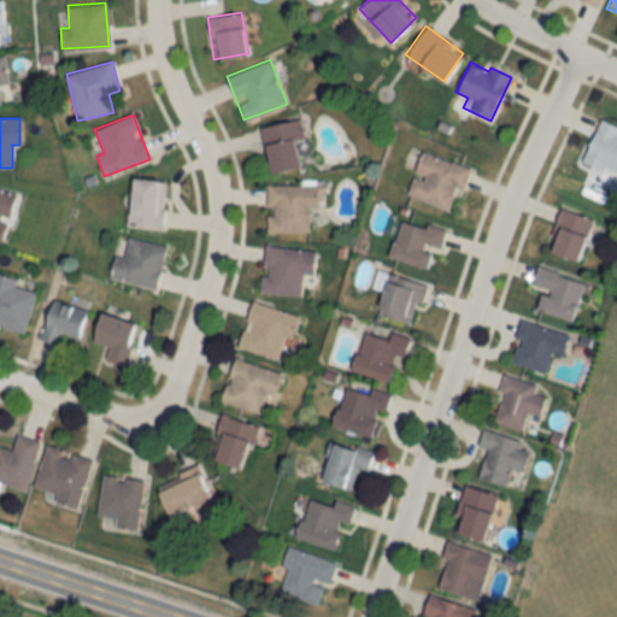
[(309,165),(299,118),(260,127),(270,172),(309,165)]
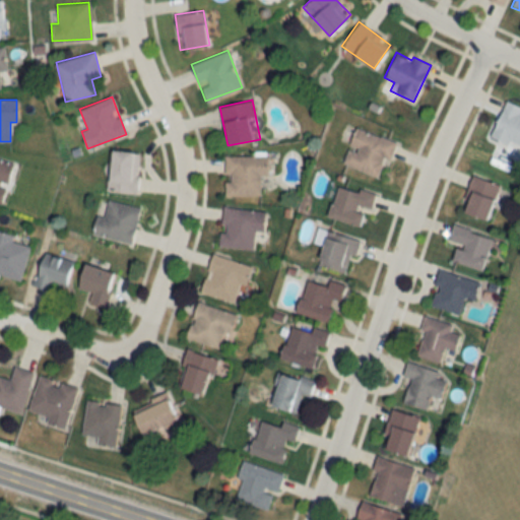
[(491,135),(519,147),(519,107),(505,101),(491,135)]
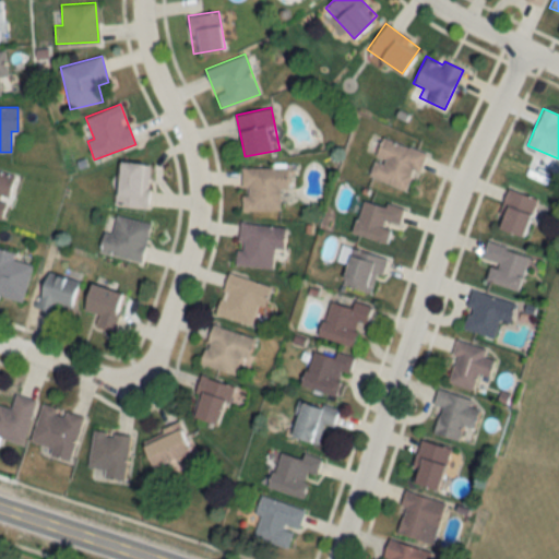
[(423,151),(380,138),(368,177),(409,190),(423,151)]
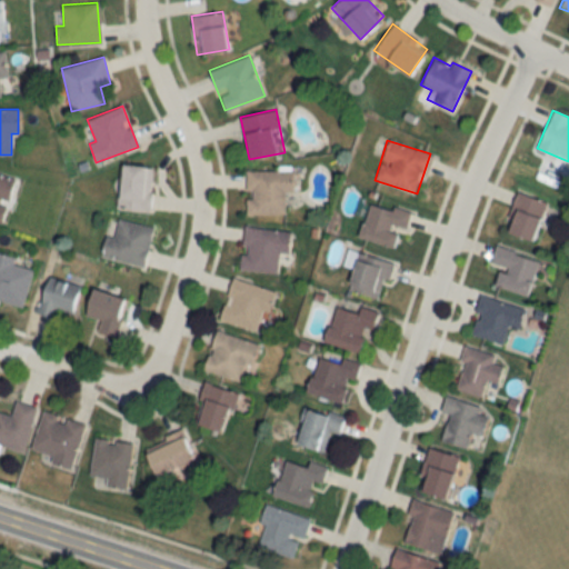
[(152,167),(121,165),(118,210),(149,212),(152,167)]
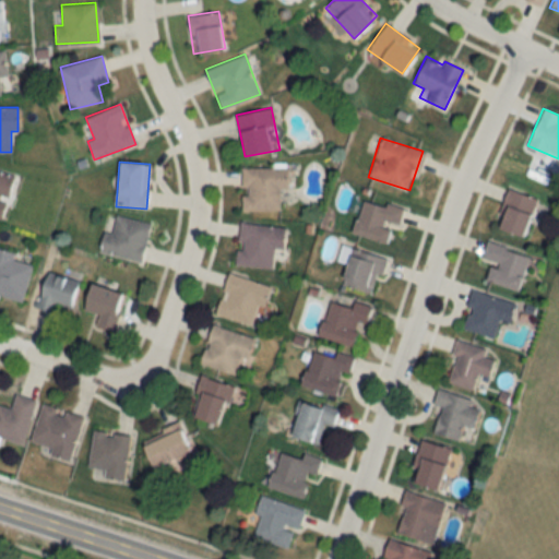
[(286,167),(241,168),(241,211),(278,211),(278,189),(287,188),(286,167)]
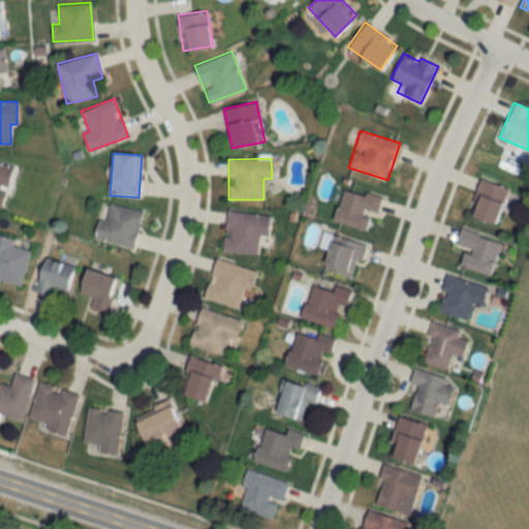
[(0,205),(2,206),(12,164),(0,160),(0,205)]
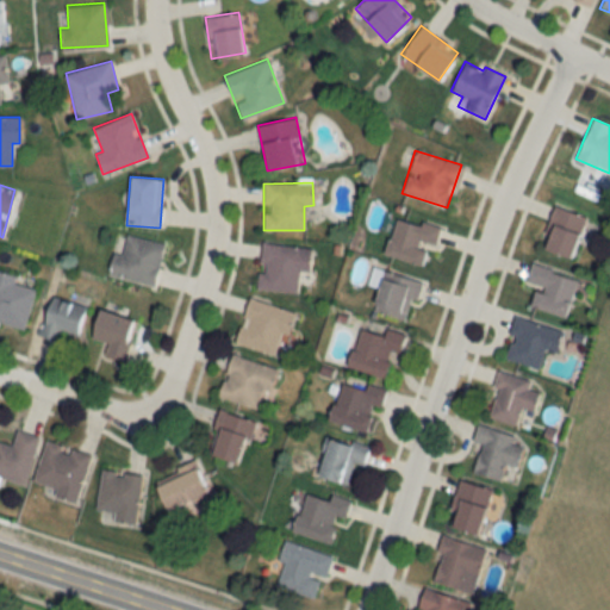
[(571,257),(585,217),(553,206),(540,248),(571,257)]
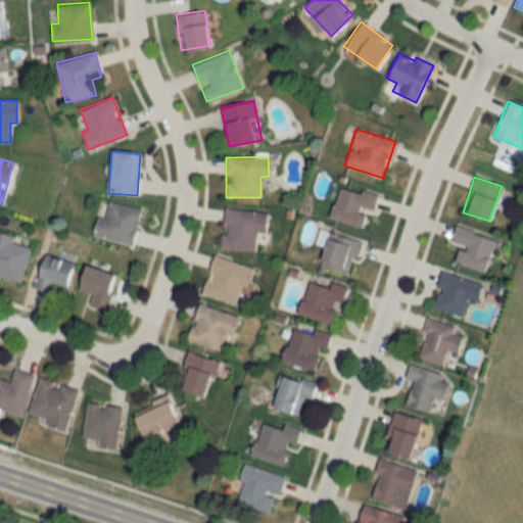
[(330,219),(361,228),(367,209),(372,210),(376,195),(340,185),(330,219)]
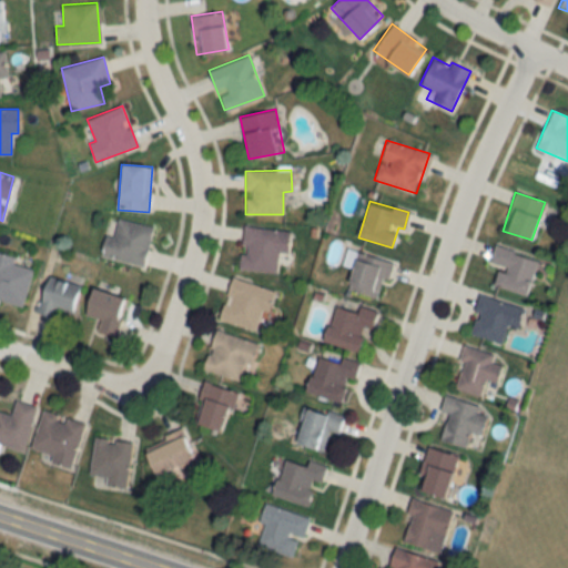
[(101,257),(144,265),(151,226),(117,220),(113,237),(105,236),(101,257)]
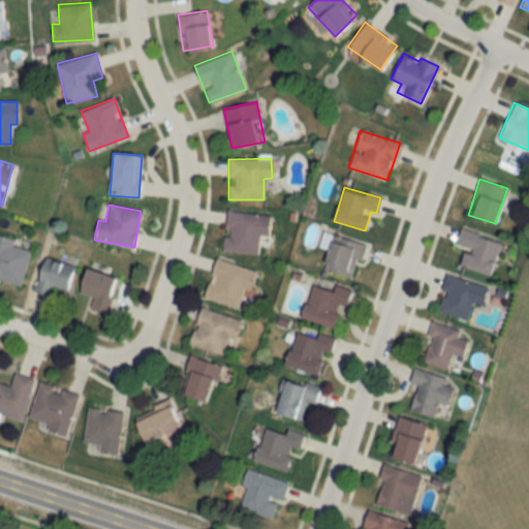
[(271,215),(226,211),(223,251),(257,254),(259,235),(269,236),(271,215)]
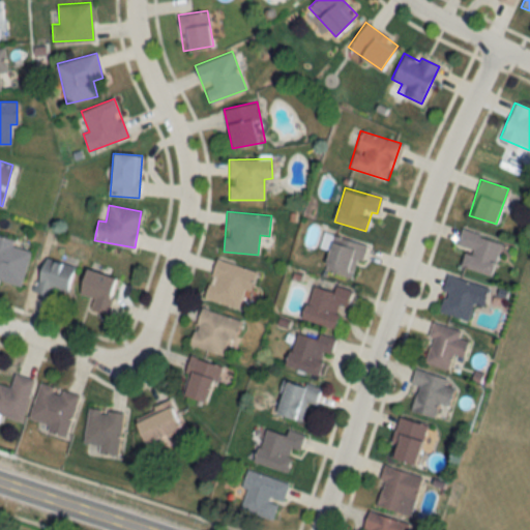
[(466,247),(461,267),(492,275),(501,240),(461,230),(457,245),(466,247)]
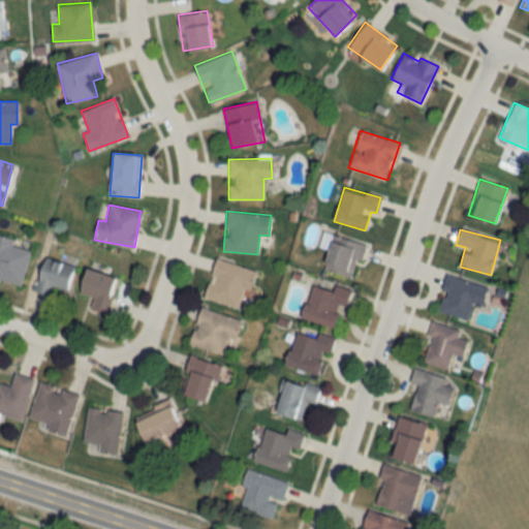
[(364,243),(330,234),(319,269),(353,278),(364,243)]
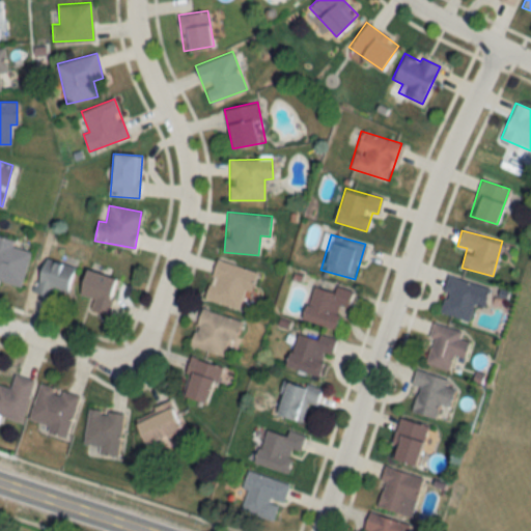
[(30,251),(12,246),(15,240),(0,235),(0,280),(21,286),(30,251)]
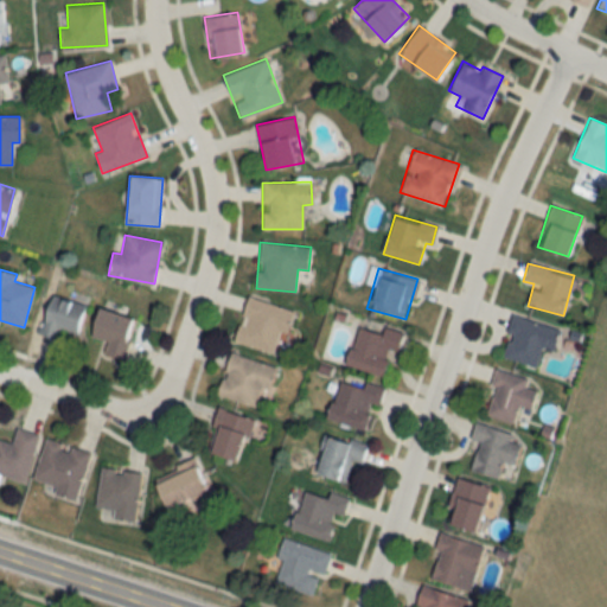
[(77,334),(85,306),(50,295),(38,333),(56,339),(59,328),(77,334)]
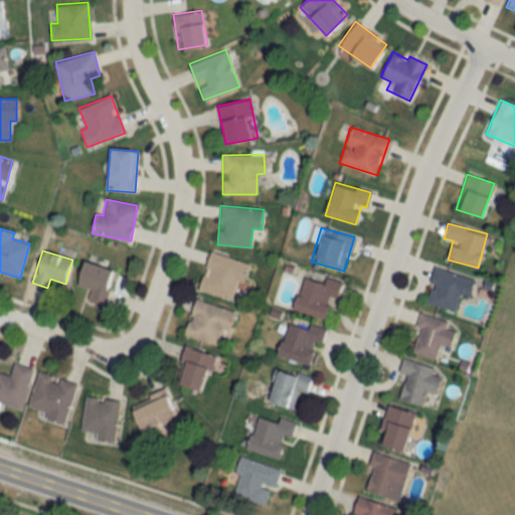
[(198,290),(237,300),(247,263),(208,252),(198,290)]
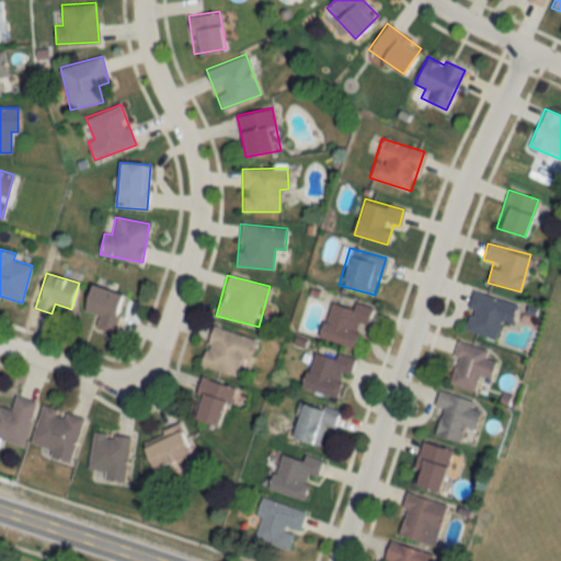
[(98,316),(94,329),(112,333),(123,294),(90,285),(82,311),(98,316)]
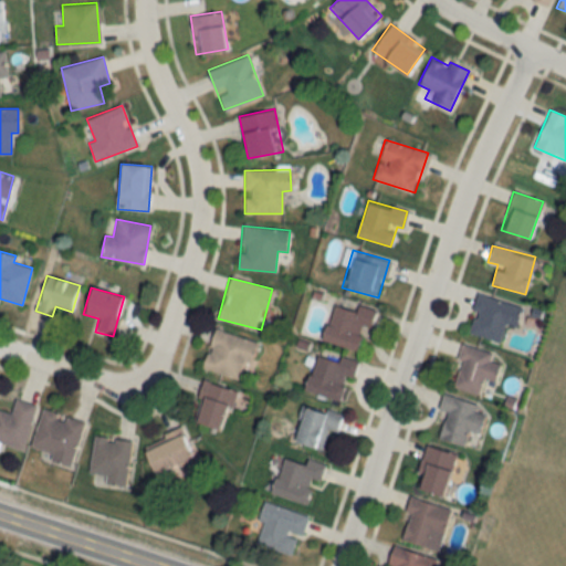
[(465,332),(500,343),(505,323),(515,326),(521,307),(478,294),(465,332)]
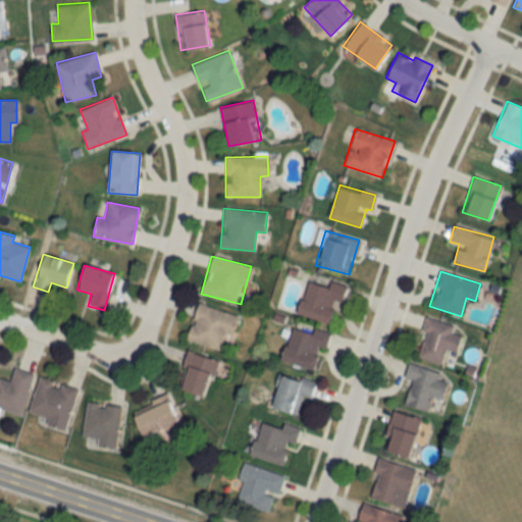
[(333,325),(345,288),(308,276),(297,314),(333,325)]
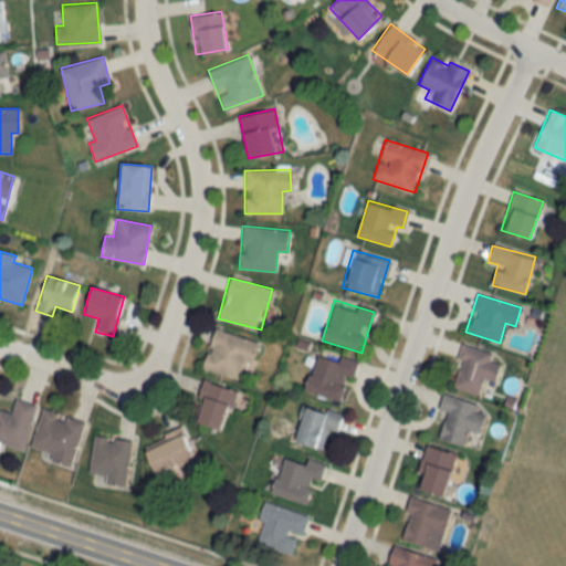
[(245,379),(254,339),(212,329),(203,369),(245,379)]
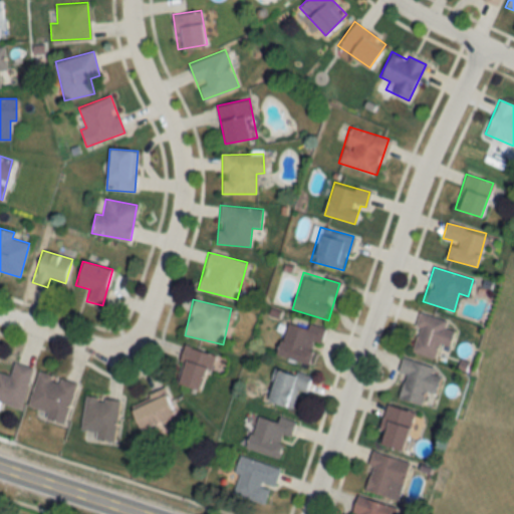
[(453,329),(447,328),(449,320),(419,313),(410,351),(435,357),(438,344),(449,346),(453,329)]
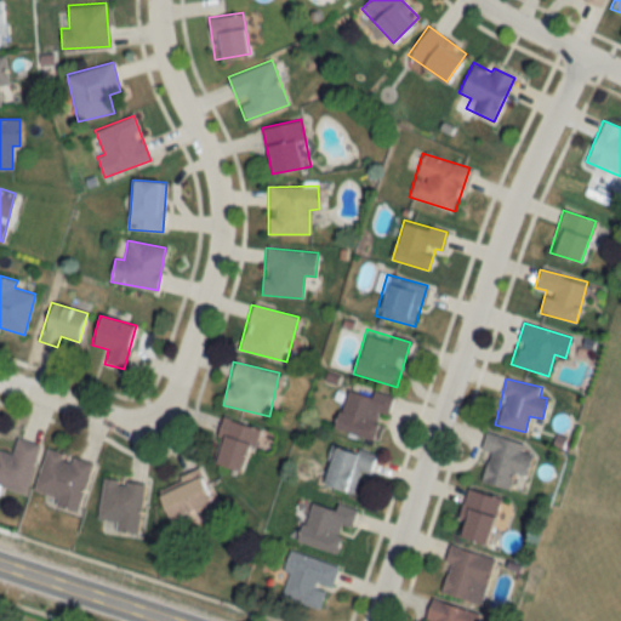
[(376,440),(388,397),(347,385),(334,428),(376,440)]
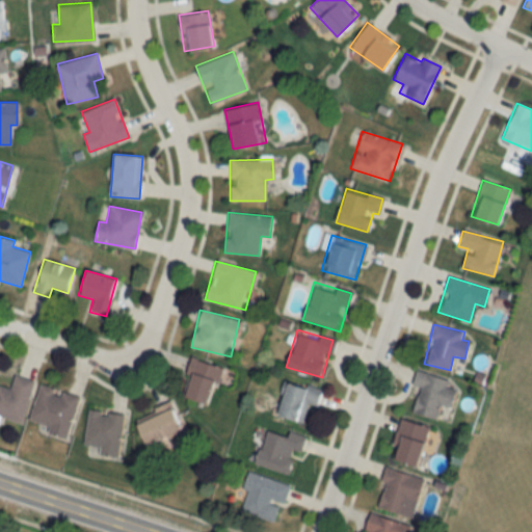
[(179,394),(210,404),(222,368),(191,357),(179,394)]
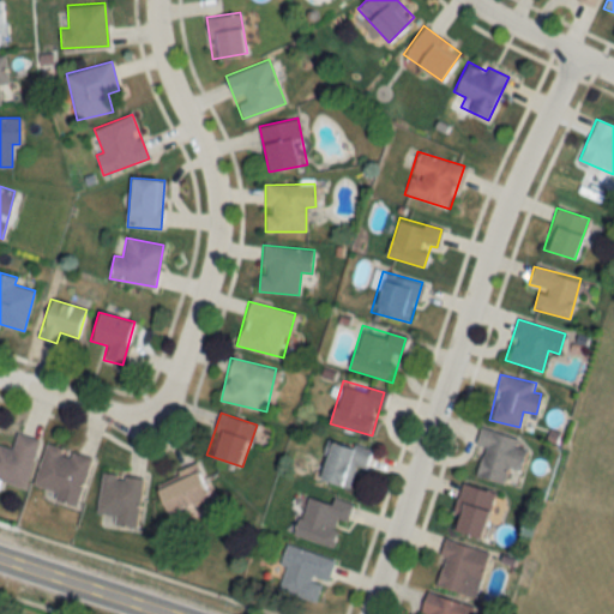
[(518,439),(481,427),(475,444),(485,447),(476,474),(503,483),(509,465),(518,469),(525,450),(516,447),(518,439)]
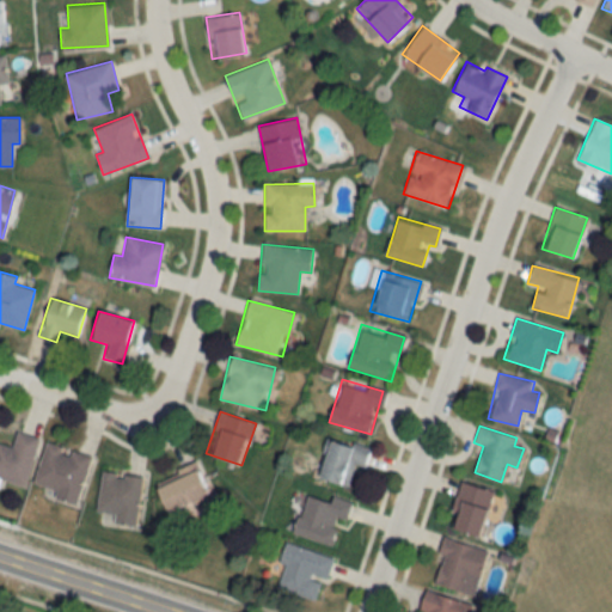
[(0,478),(25,485),(37,436),(17,432),(12,448),(0,444),(0,478)]
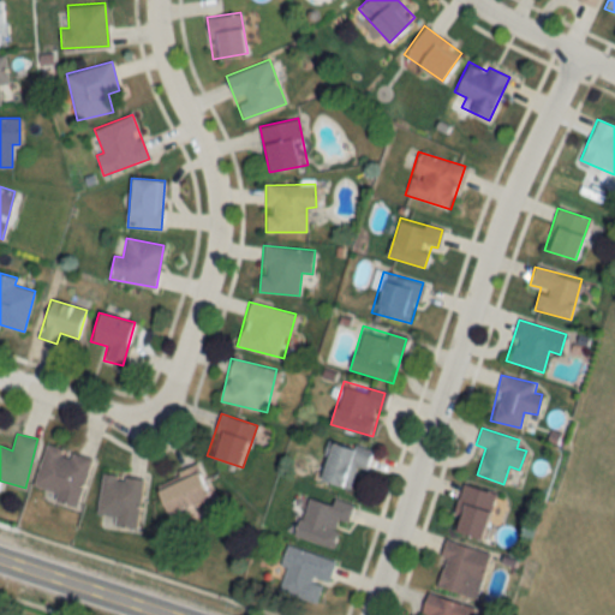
[(366,469),(371,448),(328,440),(320,481),(351,487),(356,466),(366,469)]
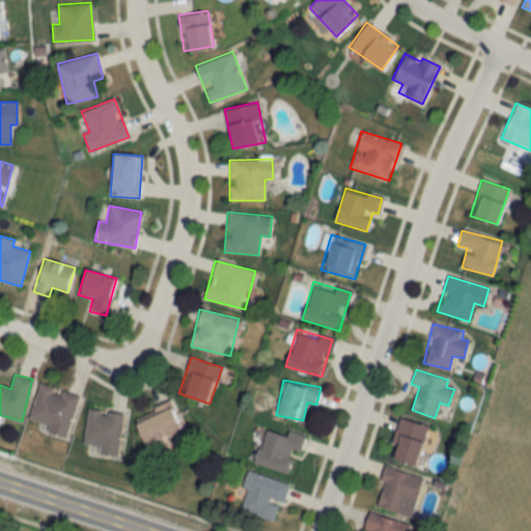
[(47,432),(66,438),(78,394),(38,384),(29,420),(49,425),(47,432)]
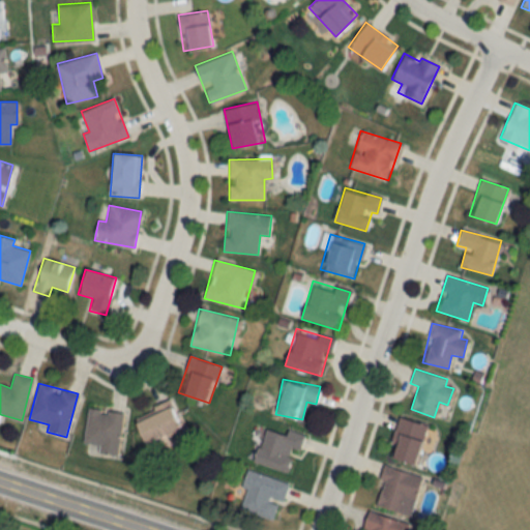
[(145,444),(182,430),(171,400),(153,406),(155,413),(136,420),(145,444)]
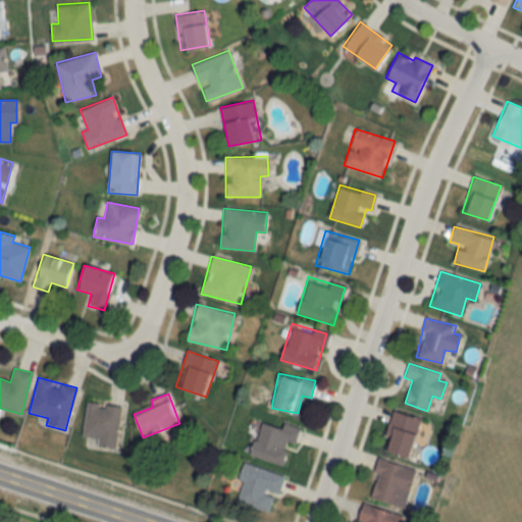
[(83,444),(116,448),(121,406),(87,402),(83,444)]
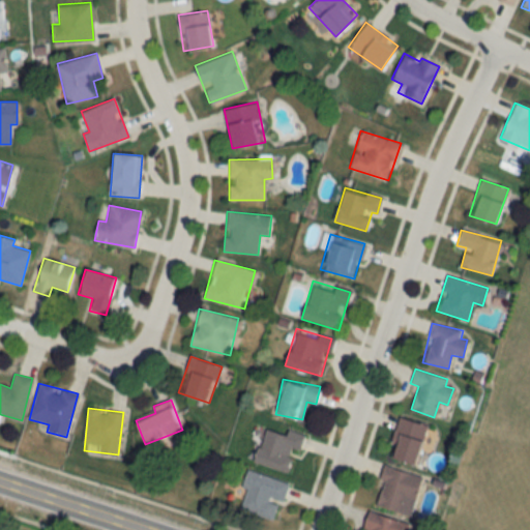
[(388,457),(416,464),(428,425),(400,417),(388,457)]
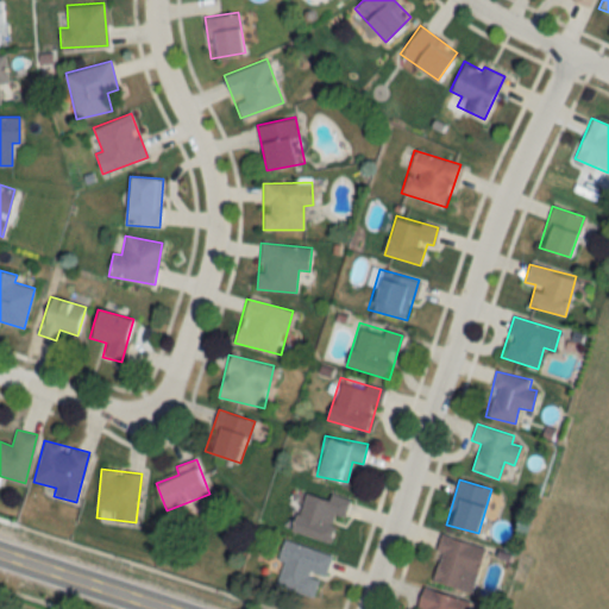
[(346,500),(306,488),(293,531),(334,542),(346,500)]
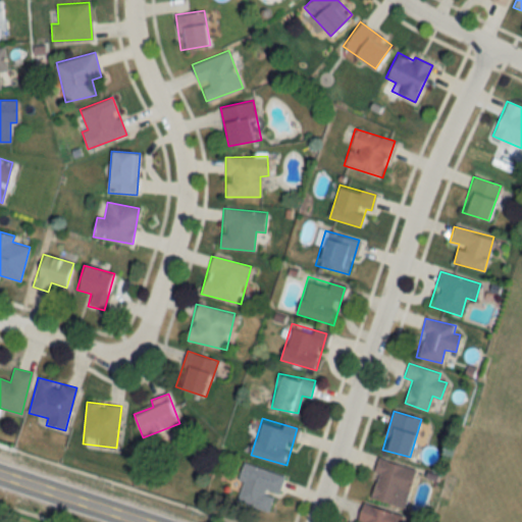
[(405,508),(416,469),(379,459),(369,498),(405,508)]
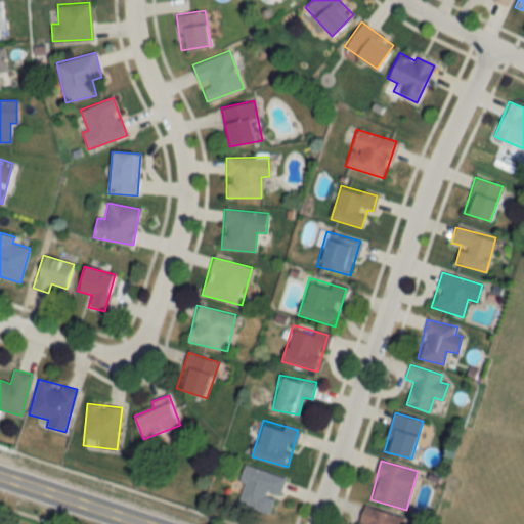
[(284,476),(246,465),(234,504),(272,515),(284,476)]
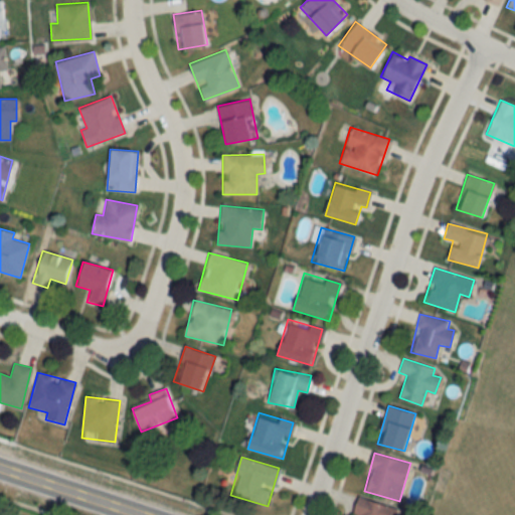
[(395,514),(397,508),(358,497),(353,513),(358,514),(395,514)]
